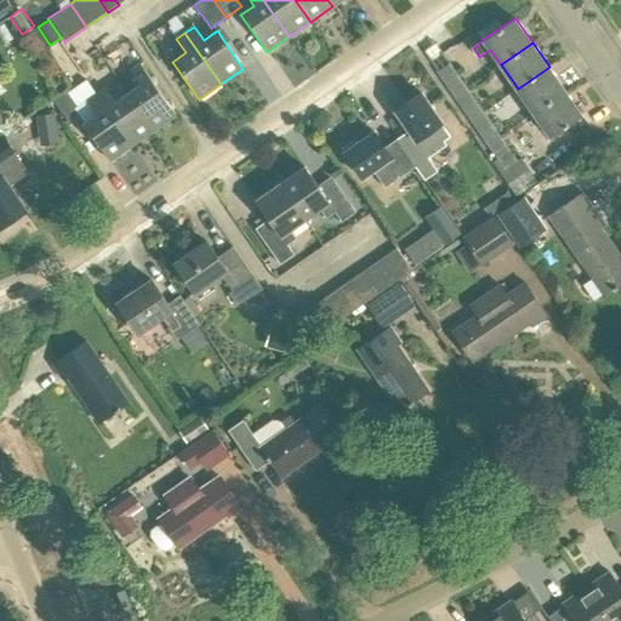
[(127,93),(154,131),(175,117),(140,64),(129,72),(138,85),(127,93)]
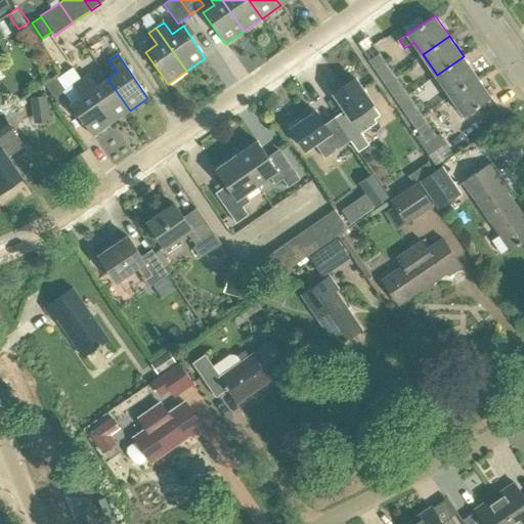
[(379,54),(368,61),(383,82),(393,75),(379,54)]
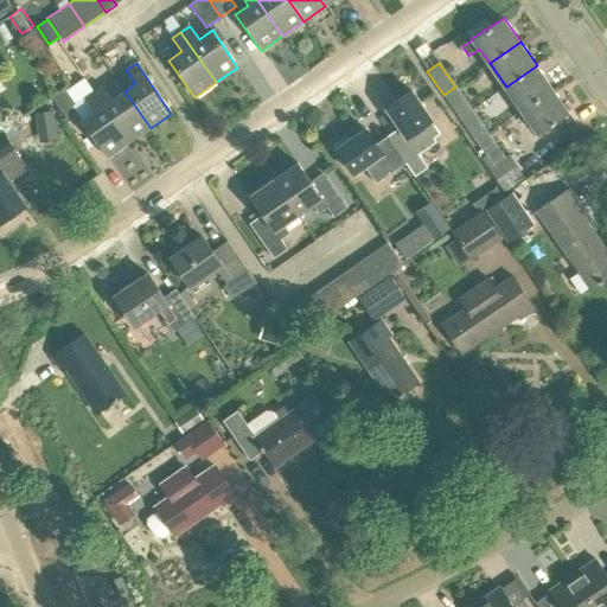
[(537,65),(506,87),(522,110),(553,89),(537,65)]
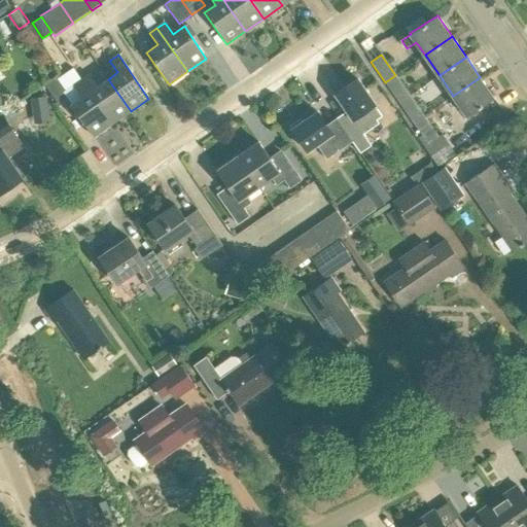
[(43,84),(57,104),(70,95),(57,75),(43,84)]
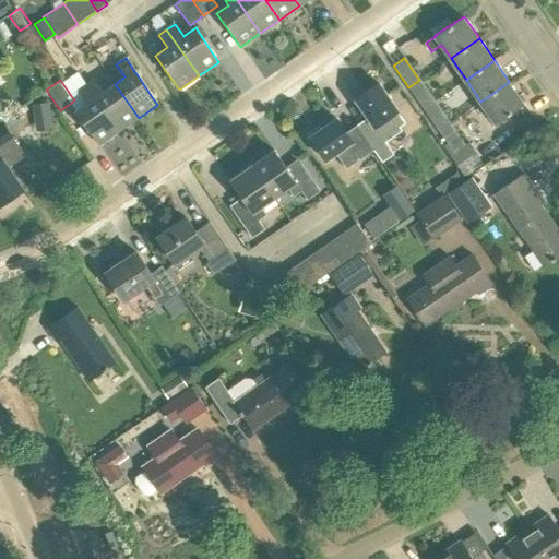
[(86,85),(119,131),(139,118),(115,84),(103,92),(94,80),(86,85)]
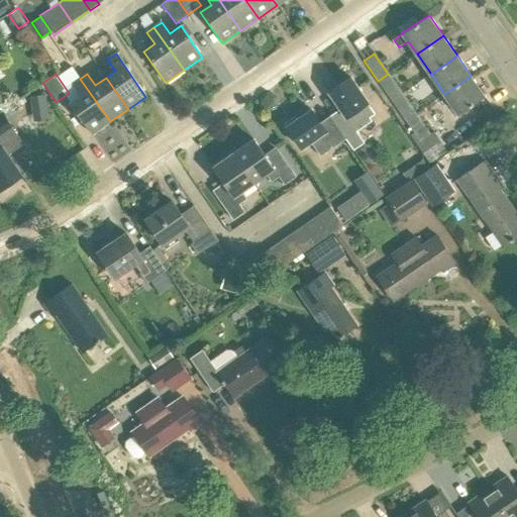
[(388,74),(378,81),(392,101),(402,94),(388,74)]
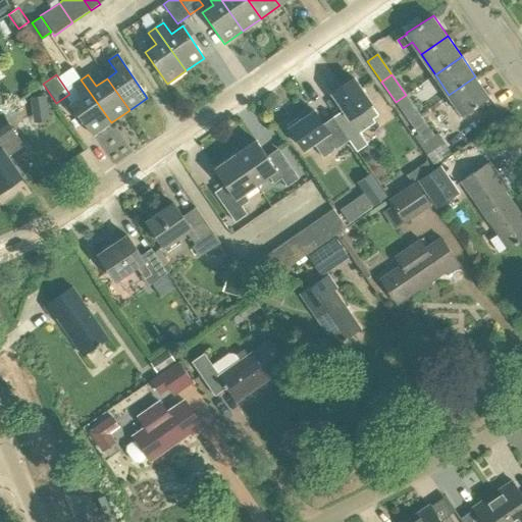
[(475,76),(449,95),(450,96),(463,115),(489,97),(475,76)]
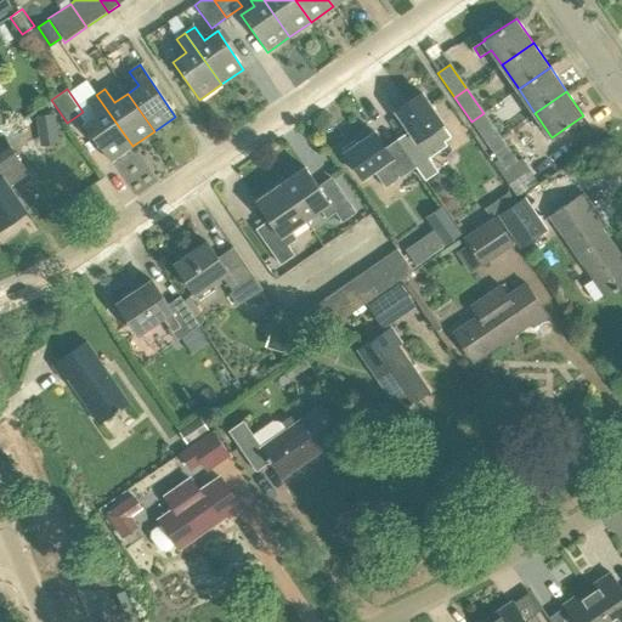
[(83,123),(109,162),(133,146),(96,95),(88,100),(97,114),(83,123)]
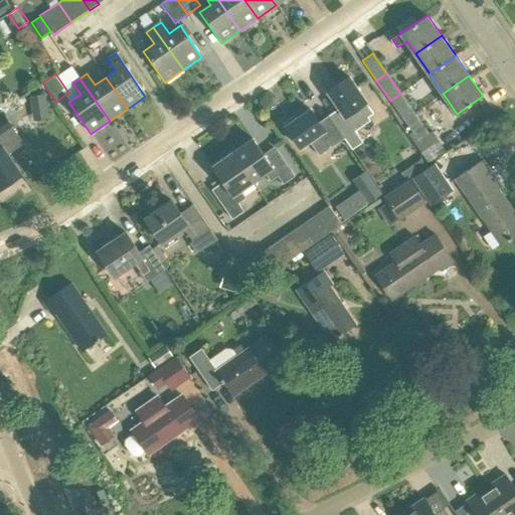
[(348,78),(327,94),(341,114),(332,120),(344,138),(352,150),(362,143),(354,132),(369,121),(367,118),(372,114),(364,103),(365,103),(348,78)]
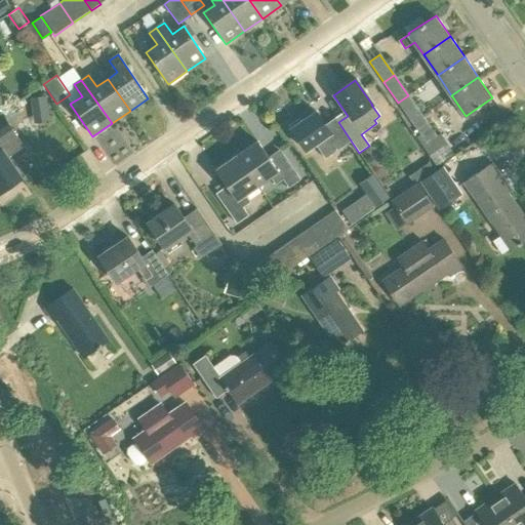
[(51,120),(48,93),(32,94),(35,121),(51,120)]
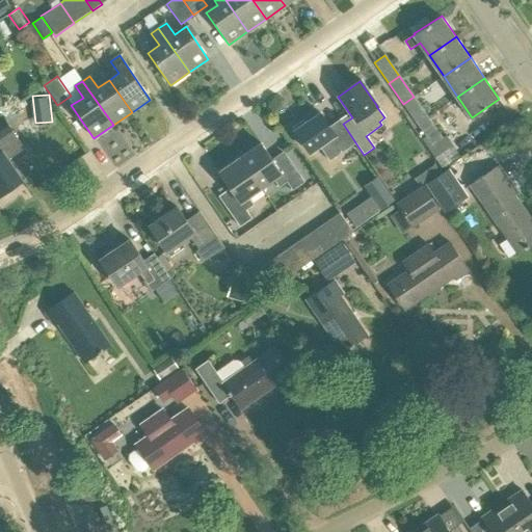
[(414,97),(403,104),(418,125),(428,117),(414,97)]
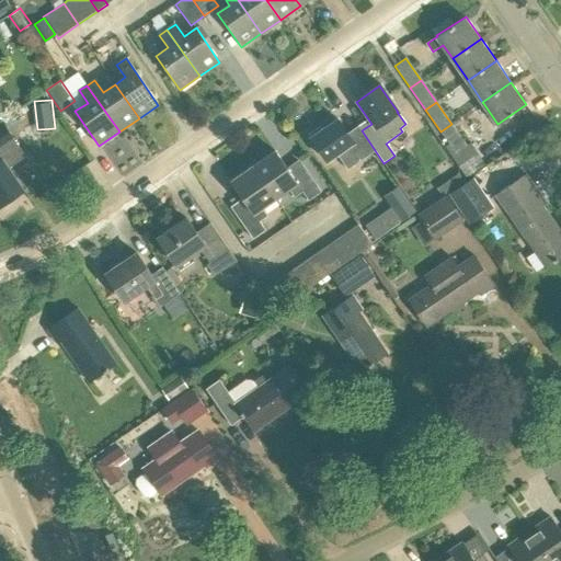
[(336,121),(309,139),(325,162),(336,156),(346,170),(375,150),(362,130),(350,139),(336,121)]
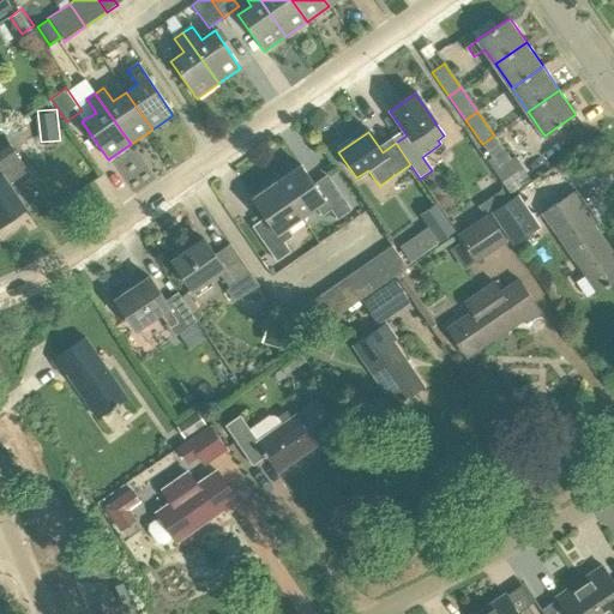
[(494,136),(482,144),(488,154),(499,168),(511,160),(494,136)]
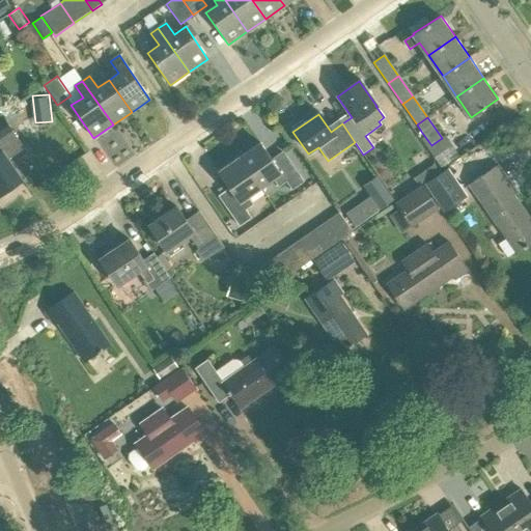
[(0,121),(0,196),(23,180),(8,160),(23,149),(2,120),(0,121)]
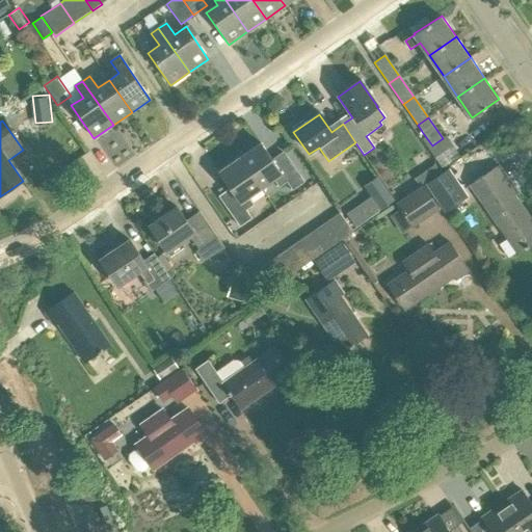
[(433,148),(441,159),(458,147),(450,135),(433,148)]
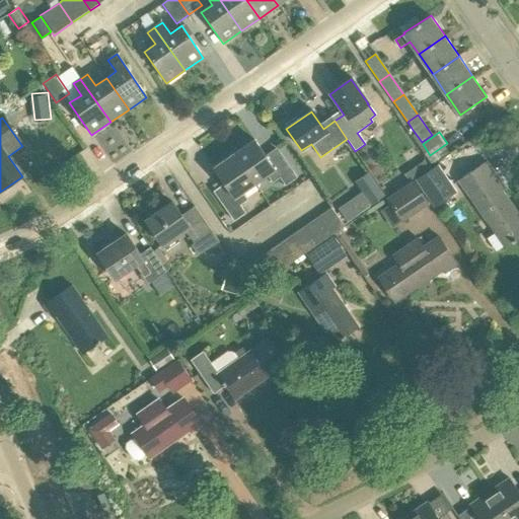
[(253,140),(233,154),(253,184),(267,175),(272,182),(279,177),(285,186),(296,177),(279,152),(267,160),(253,140)]
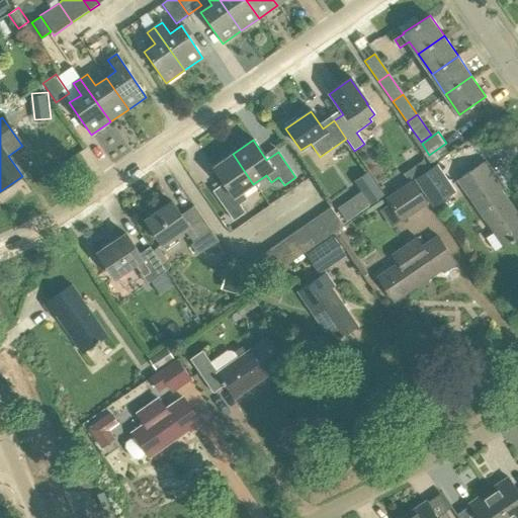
[(214,195),(233,222),(244,213),(239,205),(246,200),(241,192),(253,184),(233,154),(212,168),(226,187),(214,195)]
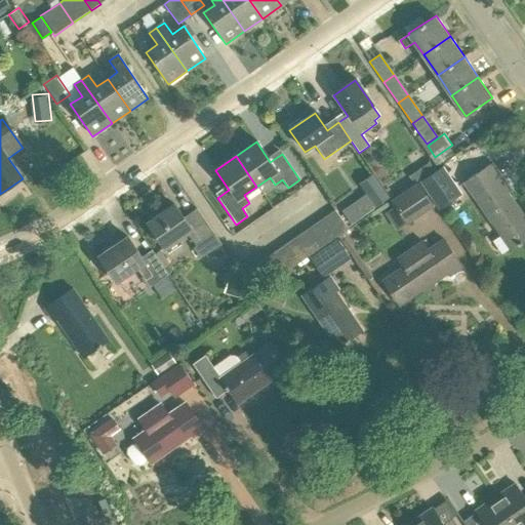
[(429,162),(408,176),(413,184),(434,169),(429,162)]
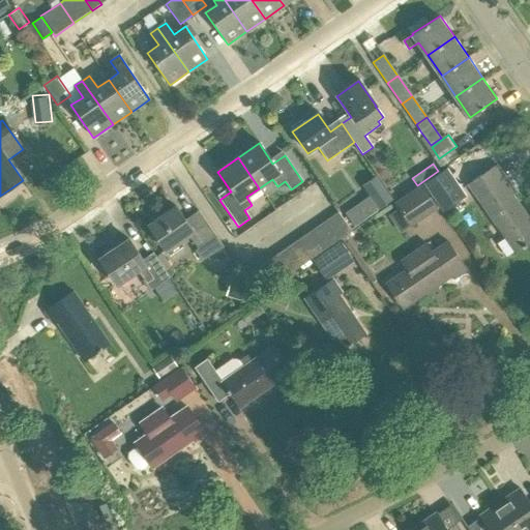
[(496,165),(468,184),(514,252),(522,246),(523,247),(526,245),(525,244),(529,240),(529,222),(511,196),(516,193),(496,165)]
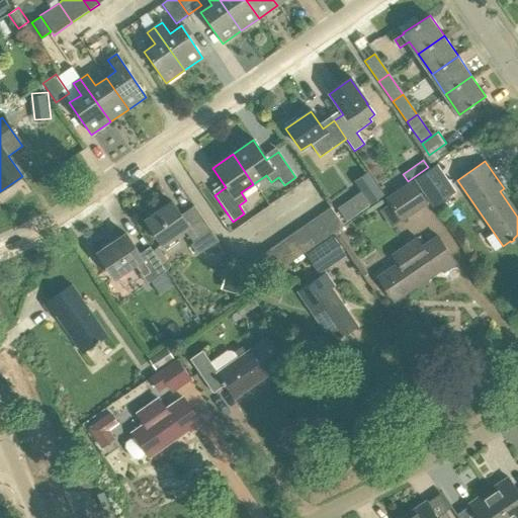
[(442,166),(420,181),(434,201),(456,185),(442,166)]
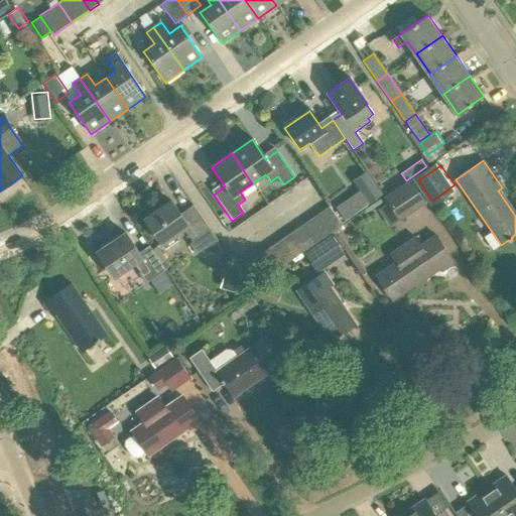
[(369,177),(358,185),(370,204),(382,196),(369,177)]
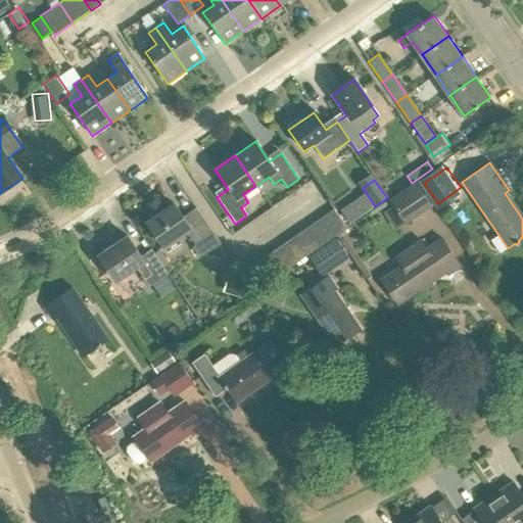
[(414,184),(388,201),(403,224),(429,205),(414,184)]
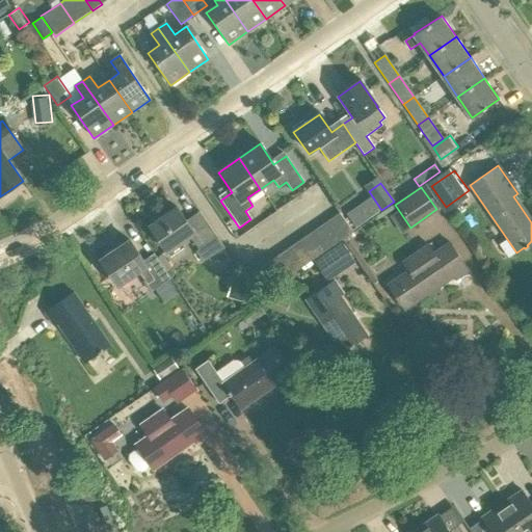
[(176,208),(149,228),(166,253),(170,258),(185,247),(181,242),(189,236),(198,250),(197,253),(204,262),(223,248),(216,238),(197,213),(185,221),(176,208)]
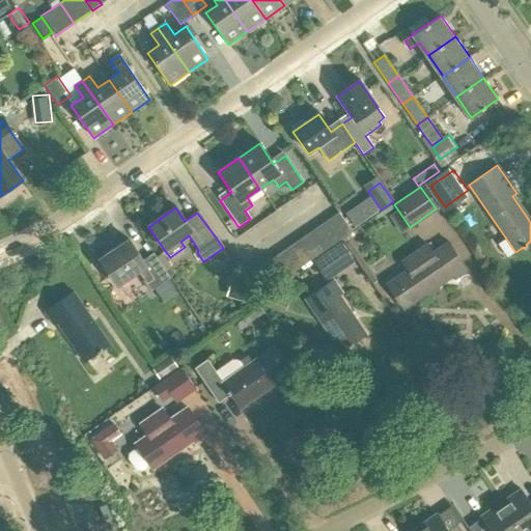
[(338,213),(329,219),(342,239),(352,232),(338,213)]
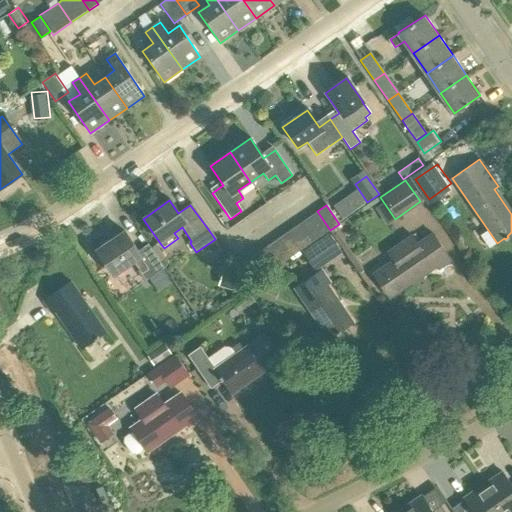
[(317,211),(308,217),(321,237),(330,230),(317,211)]
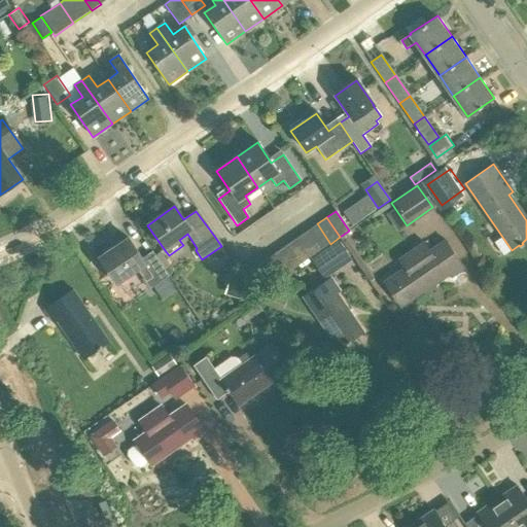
[(317,223),(308,231),(321,250),(330,244),(317,223)]
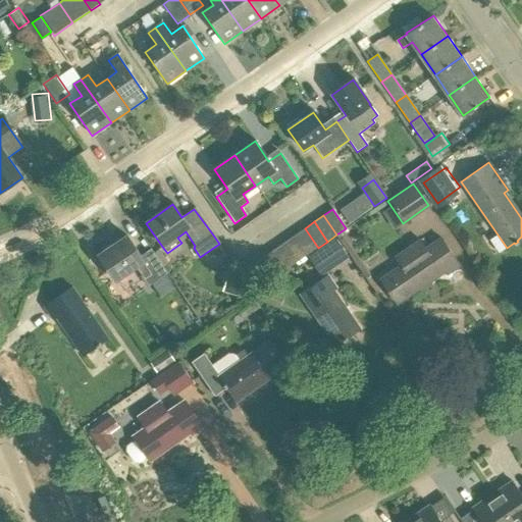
[(305,228),(296,235),(309,254),(318,248),(305,228)]
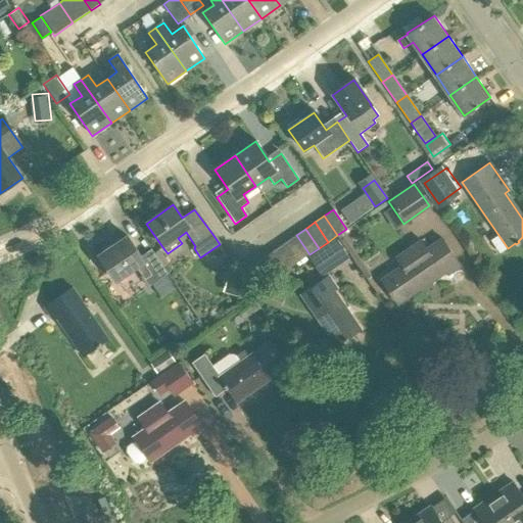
[(296,235),(287,241),(300,260),(310,254),(296,235)]
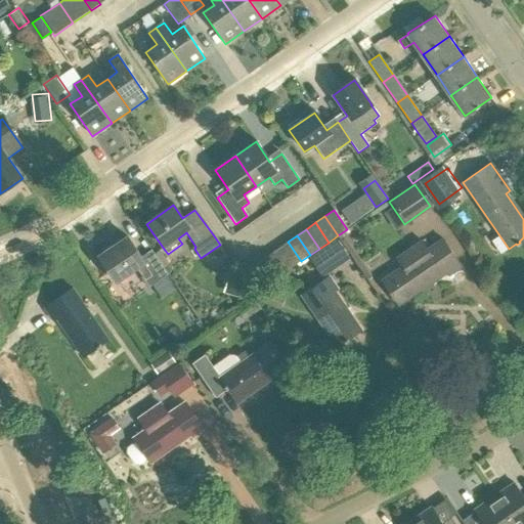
[(98,258),(116,282),(136,268),(149,287),(153,285),(167,273),(150,251),(141,258),(127,237),(98,258)]
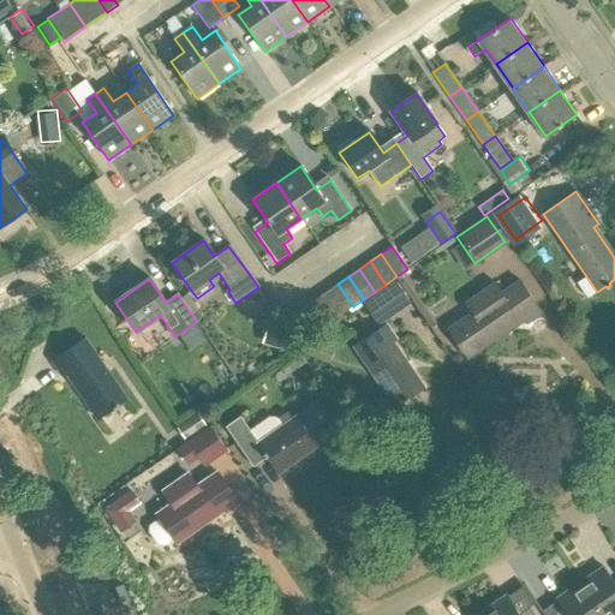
[(518,281),(500,293),(493,282),(464,303),(471,314),(446,329),(466,358),(477,351),(477,352),(478,351),(478,350),(523,321),(526,324),(541,315),(518,281)]
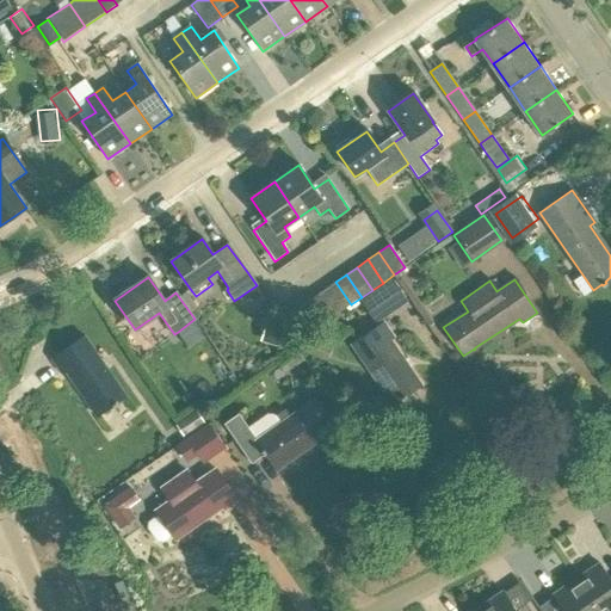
[(335,282),(323,289),(340,313),(351,304),(335,282)]
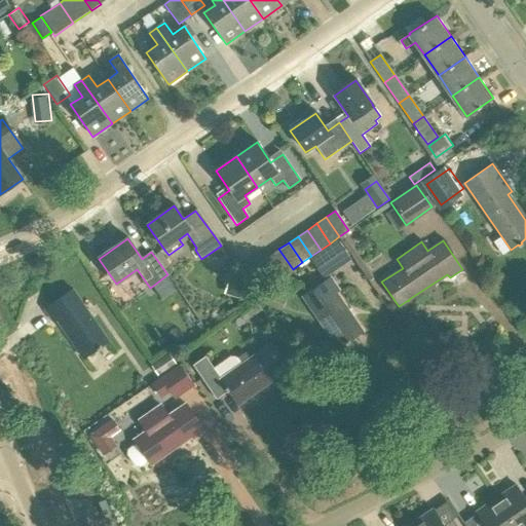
[(336,242),(308,261),(320,278),(347,260),(336,242)]
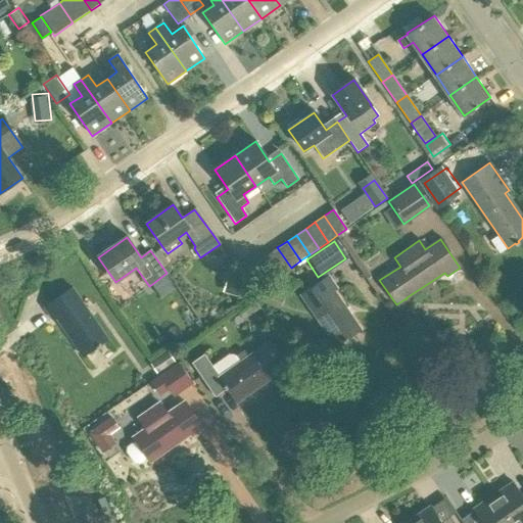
[(277,247),(268,253),(282,274),(291,268),(277,247)]
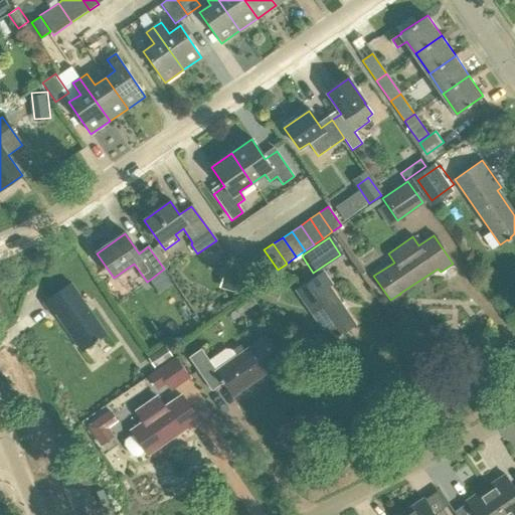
[(264,249),(254,256),(269,276),(278,270),(264,249)]
